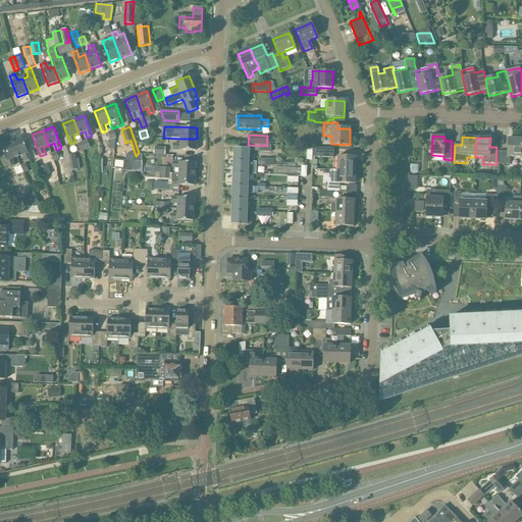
[(12,143),(17,157),(23,155),(25,161),(31,159),(22,139),(12,143)]
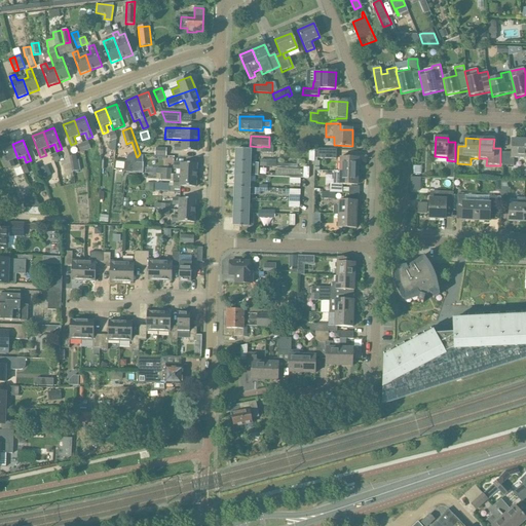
[(197,152),(198,140),(182,140),(182,146),(175,145),(175,151),(197,152)]
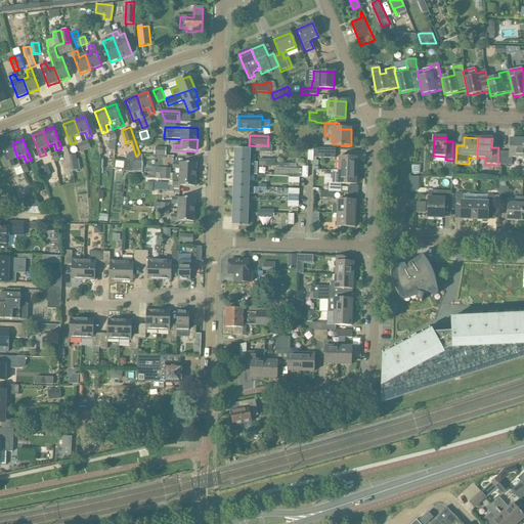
[(512,158),(523,159),(523,154),(523,139),(511,139),(510,153),(500,153),(500,165),(512,166),(512,158)]
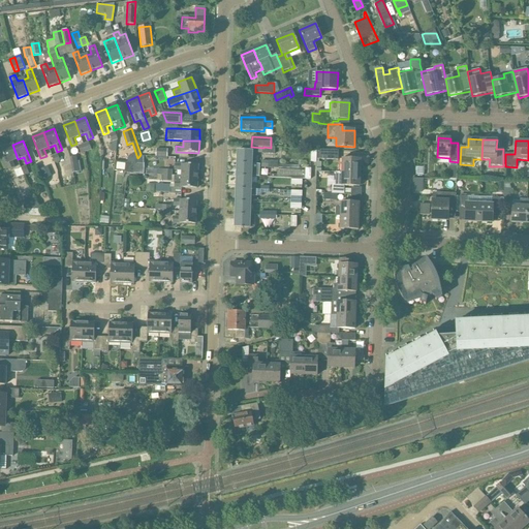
[(89,142),(83,144),(86,152),(92,150),(89,142)]
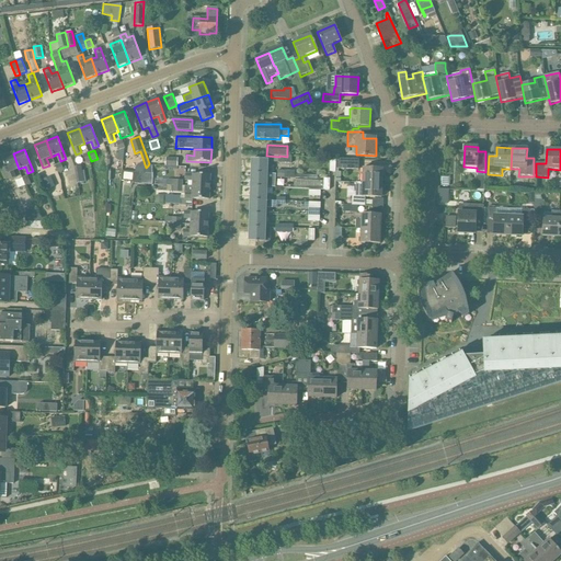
[(107,156),(106,151),(98,155),(99,158),(98,171),(106,171),(107,156)]
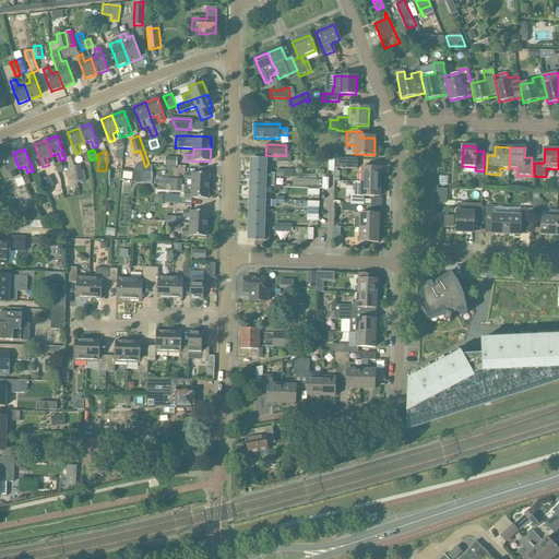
[(19,168),(13,153),(1,157),(10,180),(15,178),(13,170),(19,168)]
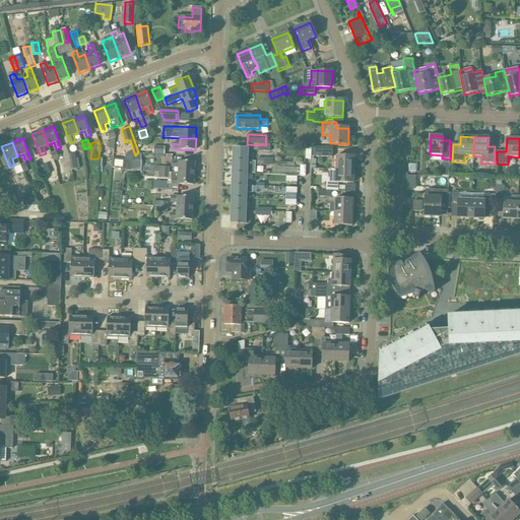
[(234,147),(233,160),(248,161),(253,161),(253,154),(248,153),(248,148),(234,147)]
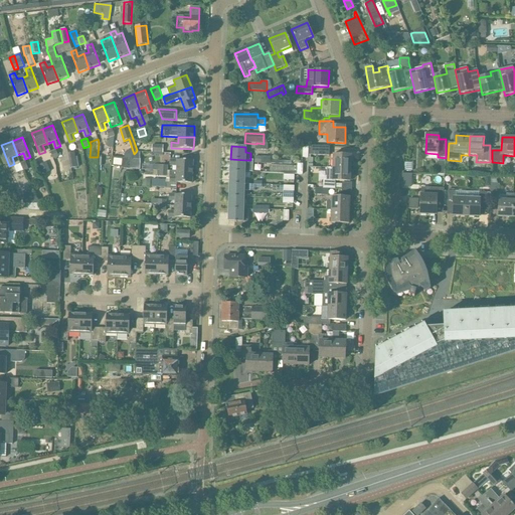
[(309,146),(309,147),(309,155),(329,156),(330,147),(309,146)]
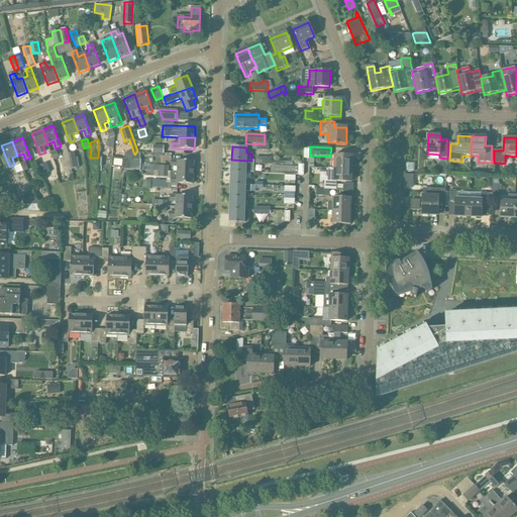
[(78,168),(75,152),(69,153),(72,169),(78,168)]
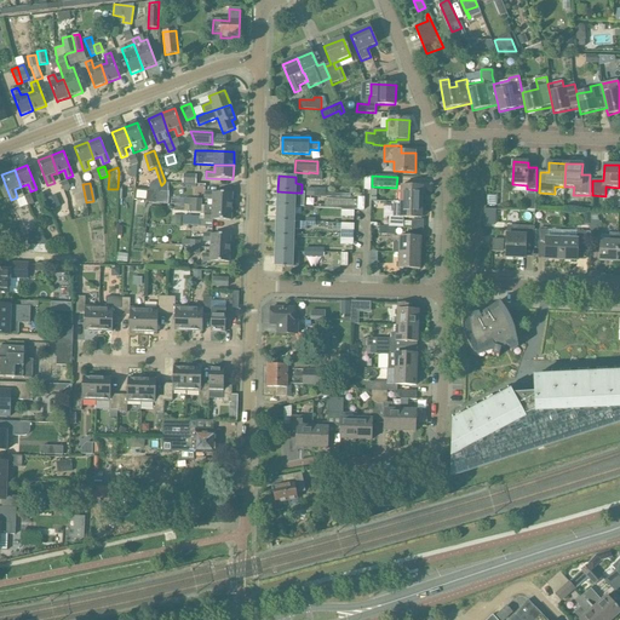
[(161,185),(158,189),(156,191),(149,202),(158,204),(159,190),(168,191),(170,183),(164,183),(161,185)]
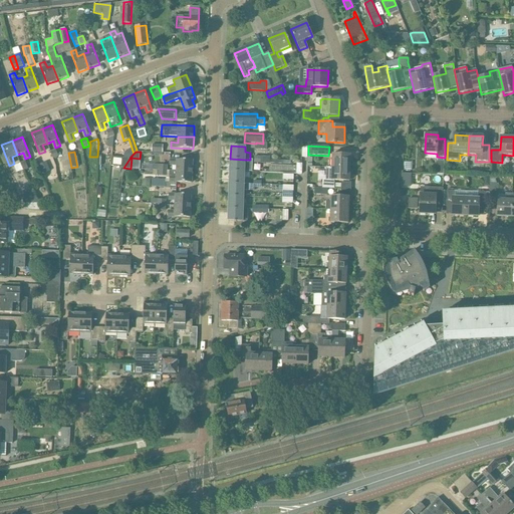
[(333,155),(333,167),(350,168),(350,155),(333,155)]
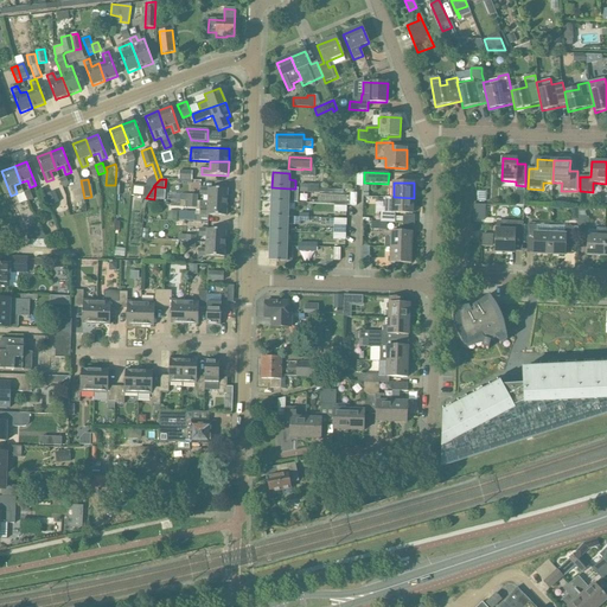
[(133,185),(132,196),(146,198),(153,187),(133,185)]
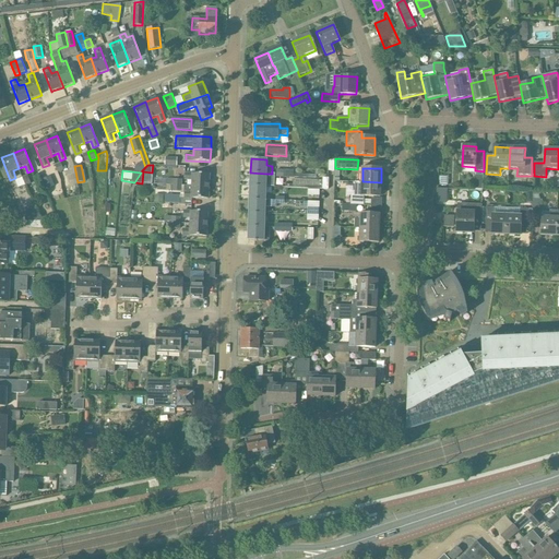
[(70,185),(66,171),(60,174),(66,187),(70,185)]
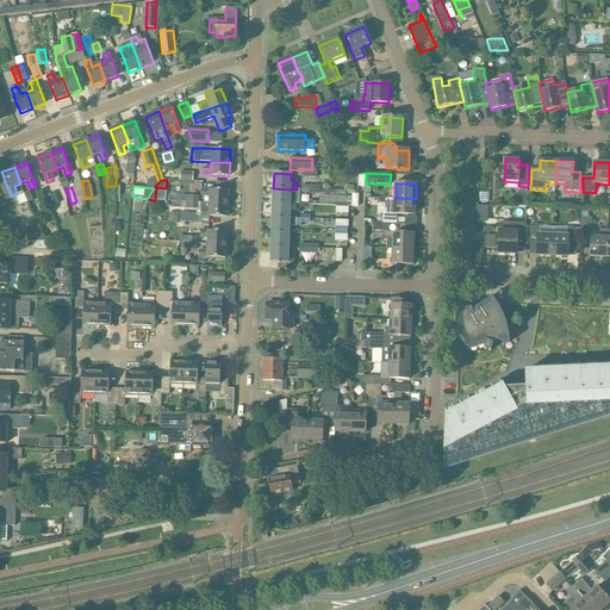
[(273,188),(273,204),(291,204),(299,204),(300,190),(291,190),(273,188)]
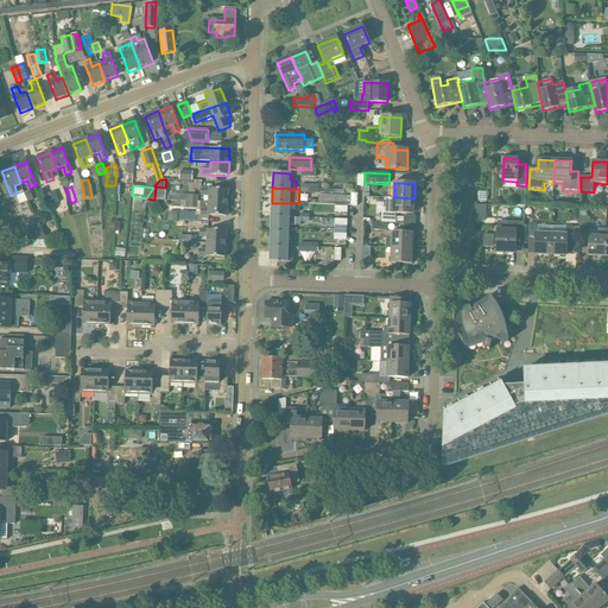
[(209,195),(209,202),(227,203),(228,190),(201,189),(201,195),(209,195)]
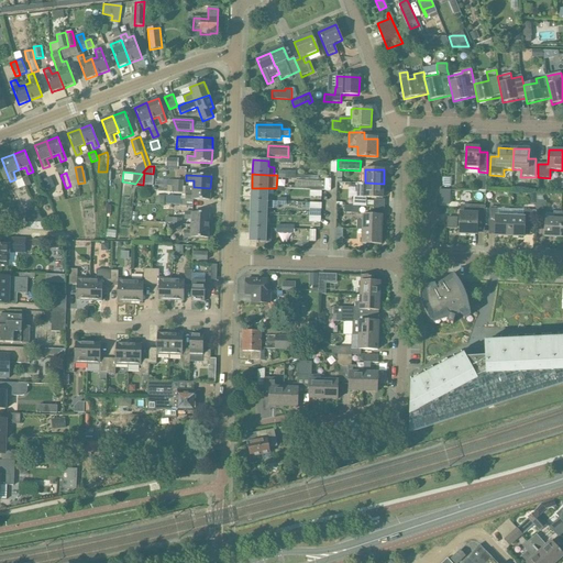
[(51,177),(42,180),(45,189),(46,190),(54,188),(51,177)]
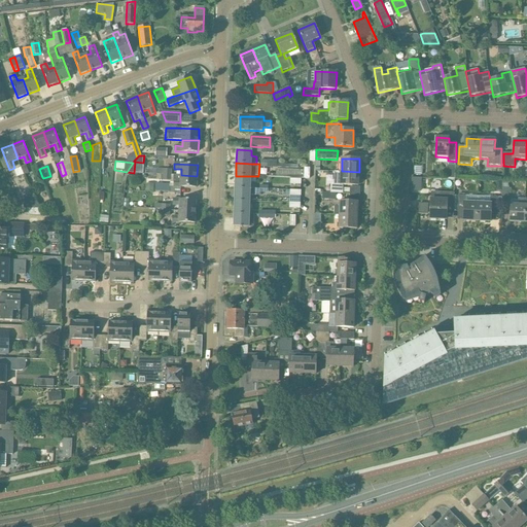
[(269,174),(269,177),(301,178),(310,178),(310,168),(304,168),(304,171),(302,170),(277,169),(276,174),(269,174)]
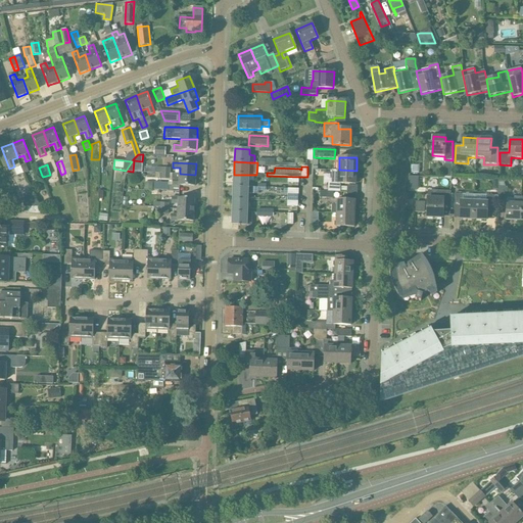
[(329,182),(329,192),(333,192),(341,192),(341,184),(357,184),(357,171),(339,170),(332,170),(332,178),(332,182),(329,182)]
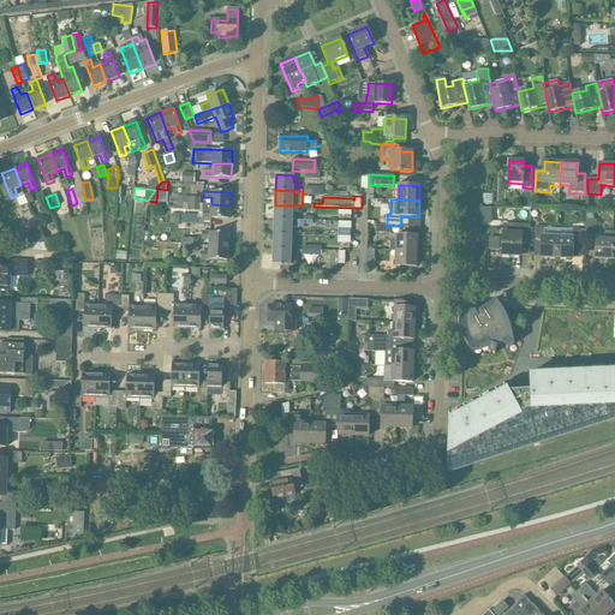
[(230,206),(212,204),(203,204),(202,218),(230,219),(230,206)]
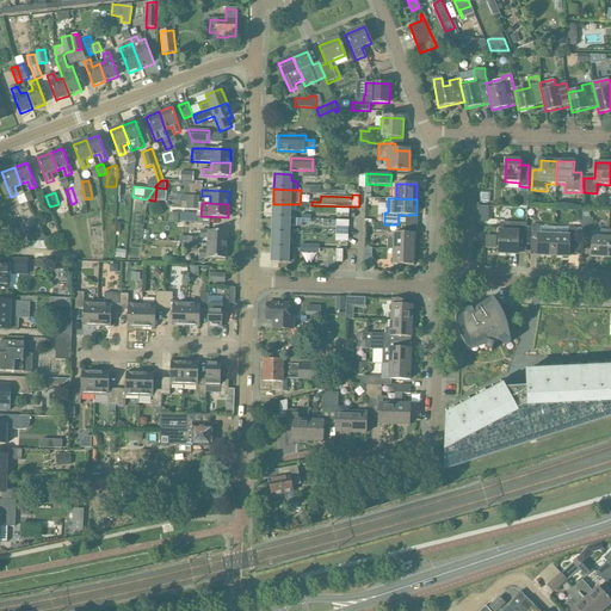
[(273,204),(272,218),(290,218),(290,213),(291,204),(273,204)]
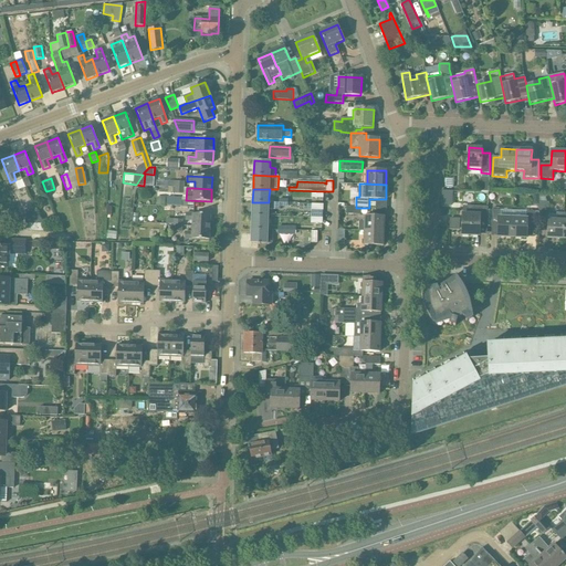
[(452,206),(452,191),(442,191),(441,205),(452,206)]
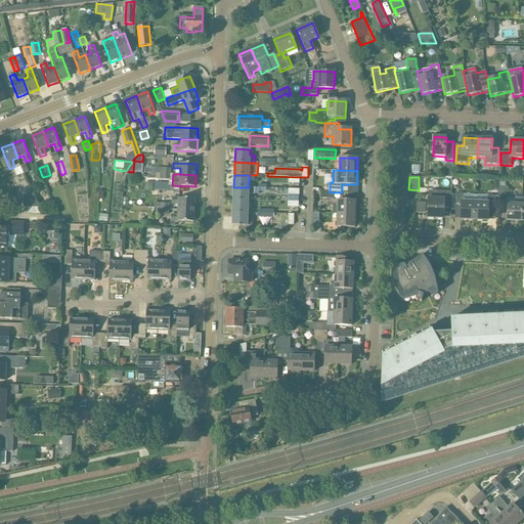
[(347,184),(346,199),(357,199),(357,184),(347,184)]
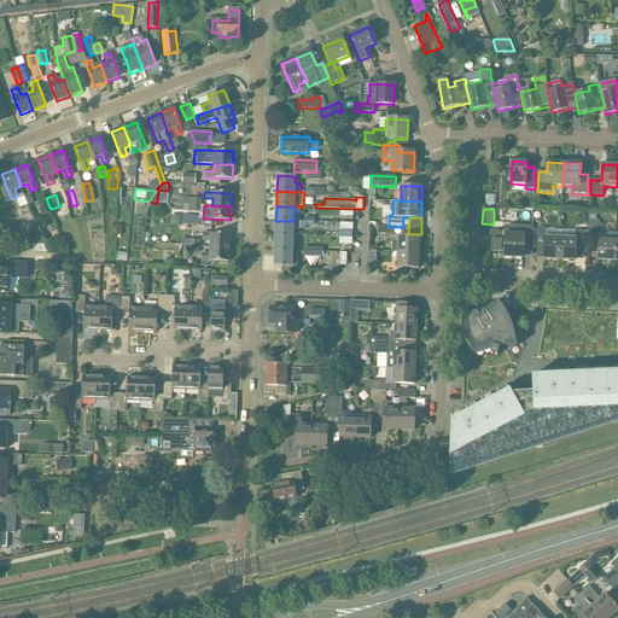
[(600,221),(589,220),(588,238),(599,238),(600,221)]
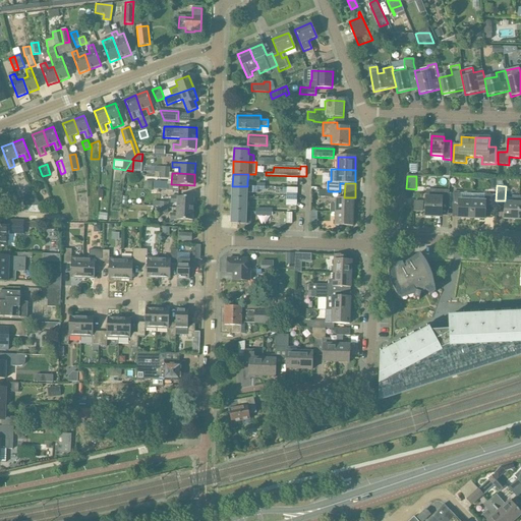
[(232,186),(232,198),(247,199),(247,192),(258,193),(258,190),(265,191),(265,187),(256,187),(247,186),(232,186)]
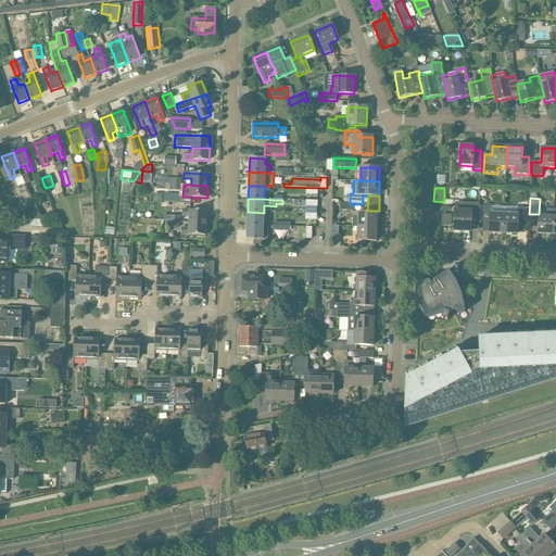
[(480,204),(466,203),(466,211),(455,211),(454,231),(470,232),(471,219),(479,219),(480,204)]
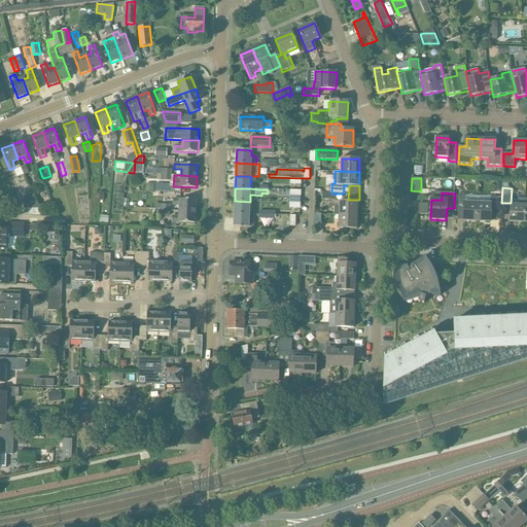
[(477,221),(478,197),(458,196),(458,212),(464,212),(463,220),(477,221)]
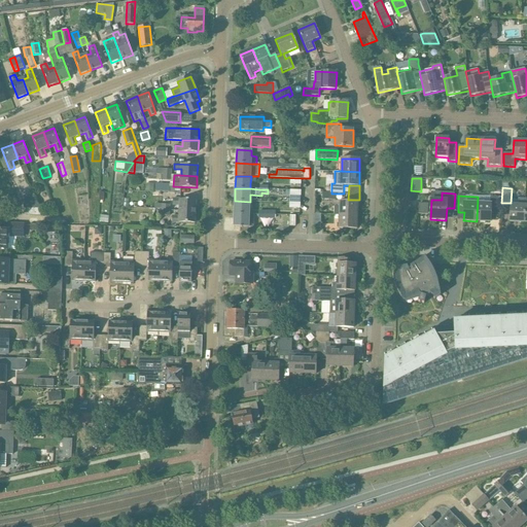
[(41,208),(35,197),(24,197),(24,208),(41,208)]
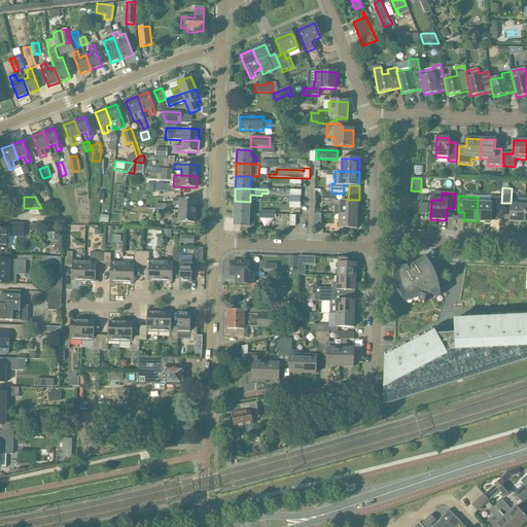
[(491,198),(478,197),(477,221),(490,222),(491,214),(497,214),(498,198),(491,198)]
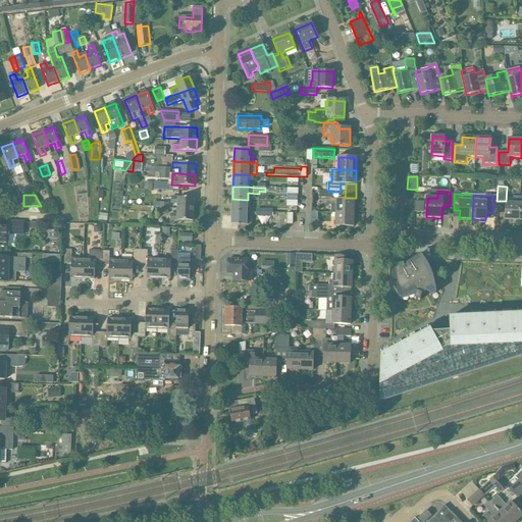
[(171,201),(171,202),(178,203),(178,209),(194,209),(194,198),(171,197),(171,201)]
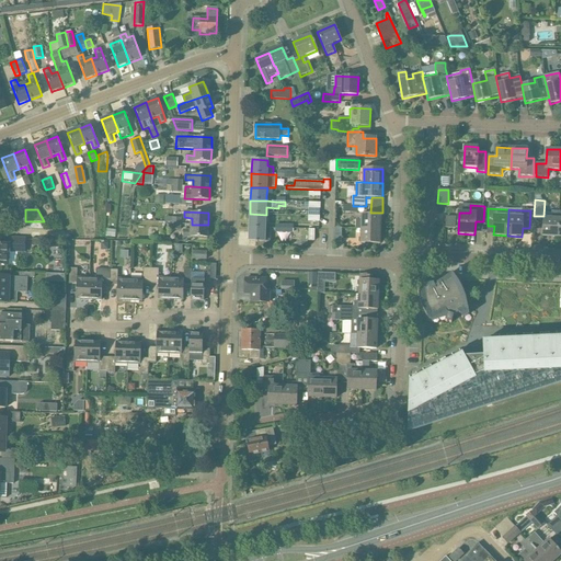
[(559,238),(559,212),(552,212),(551,219),(544,219),(544,237),(559,238)]
